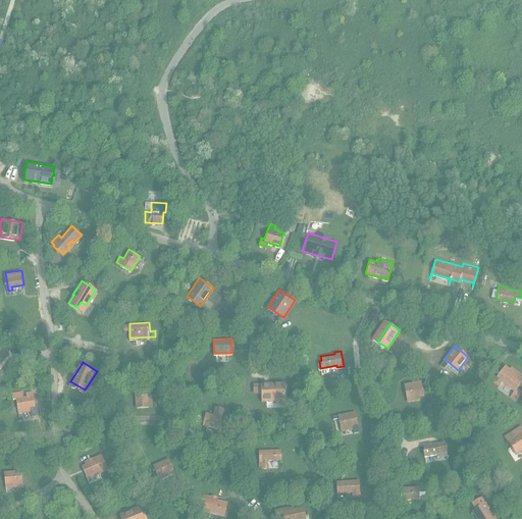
[(521,377),(505,365),(494,378),(493,380),(498,384),(502,379),(514,388),(510,395),(515,399),(521,390),(517,386),(521,379),(521,377)]
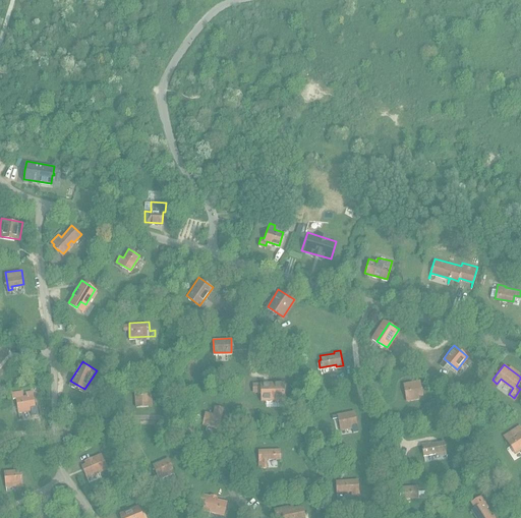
[(410,395),(422,393),(420,379),(403,382),(406,398),(411,398),(410,395)]
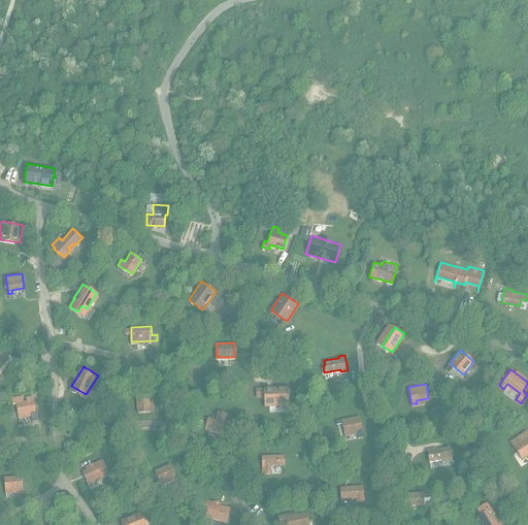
[(290,386),(258,387),(258,396),(266,396),(266,404),(290,404),(290,386)]
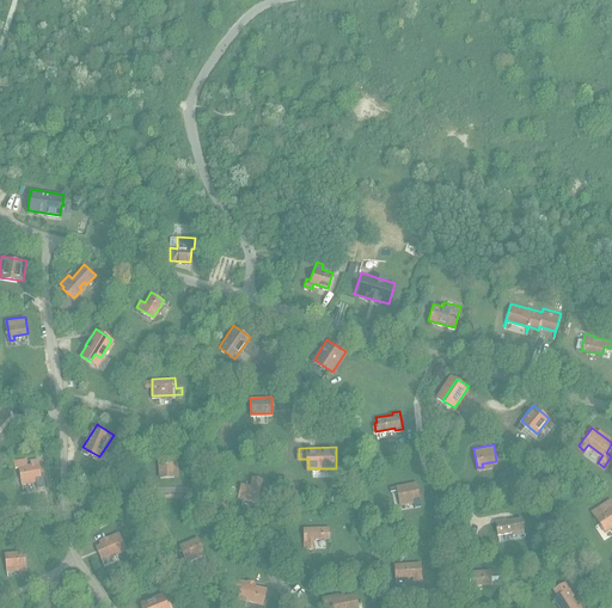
[(177,462),(177,461),(177,454),(158,456),(159,476),(175,474),(173,462),(177,462)]
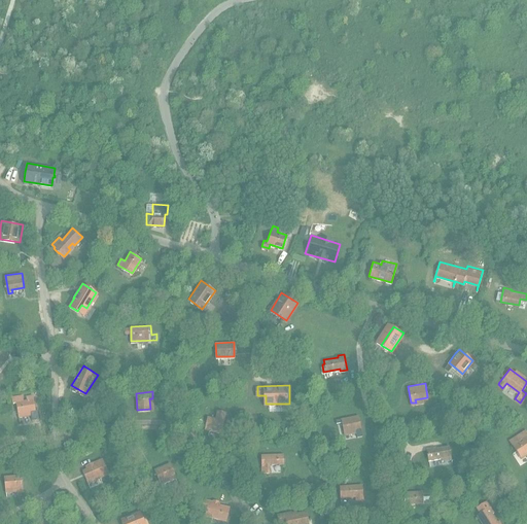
[(31,414),(36,414),(33,398),(34,398),(33,394),(26,395),(27,398),(23,399),(22,393),(12,395),(13,402),(16,400),(19,415),(31,413),(31,414)]
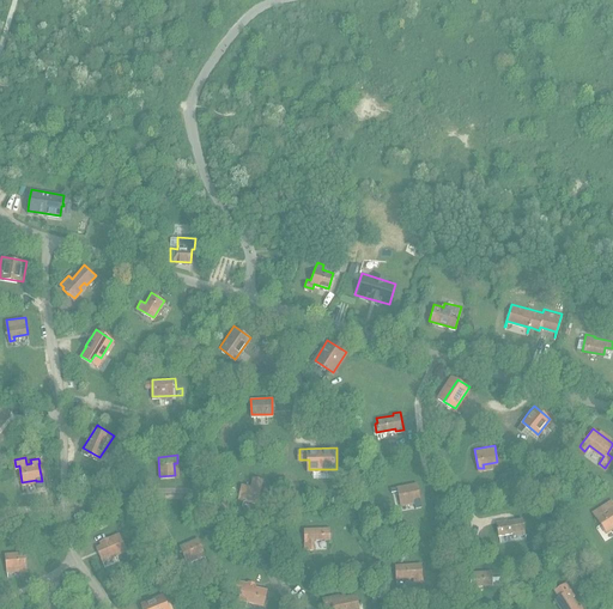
[(260,487),(262,479),(253,476),(252,485),(242,483),(238,498),(258,501),(261,487),(260,487)]
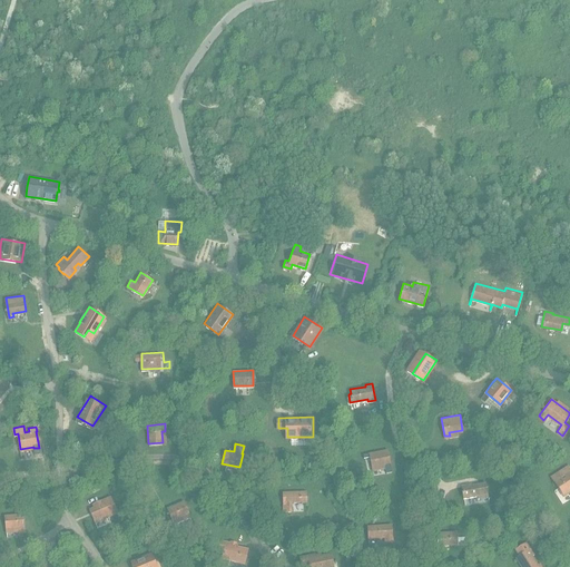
[(386,468),(387,472),(392,472),(389,449),(370,452),(373,470),(386,468)]
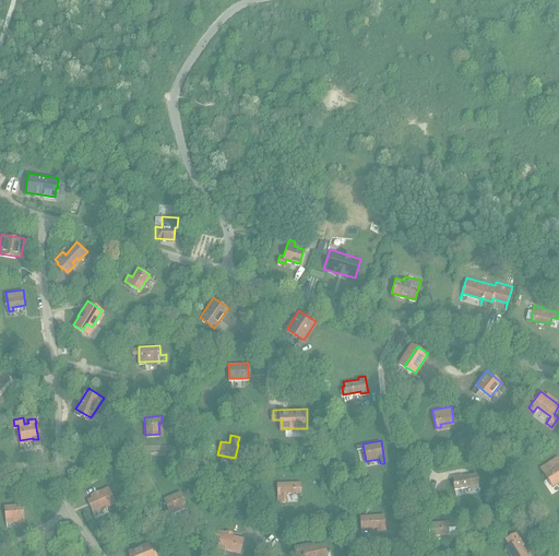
[(552,485),(558,481),(558,458),(557,454),(540,465),(552,485)]
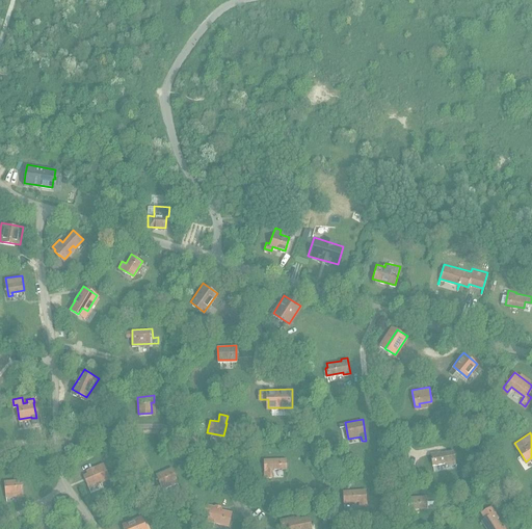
[(446,464),(455,463),(453,449),(441,451),(440,450),(430,452),(432,464),(446,461),(446,464)]
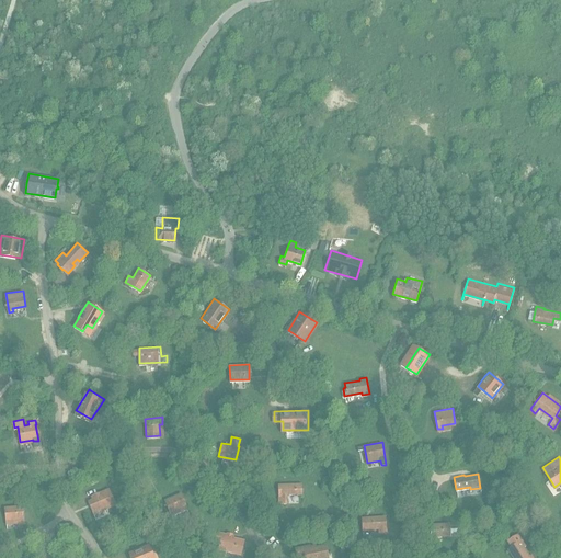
[(287,493),(302,492),(301,482),(278,484),(278,494),(282,494),(282,502),(287,502),(287,493)]
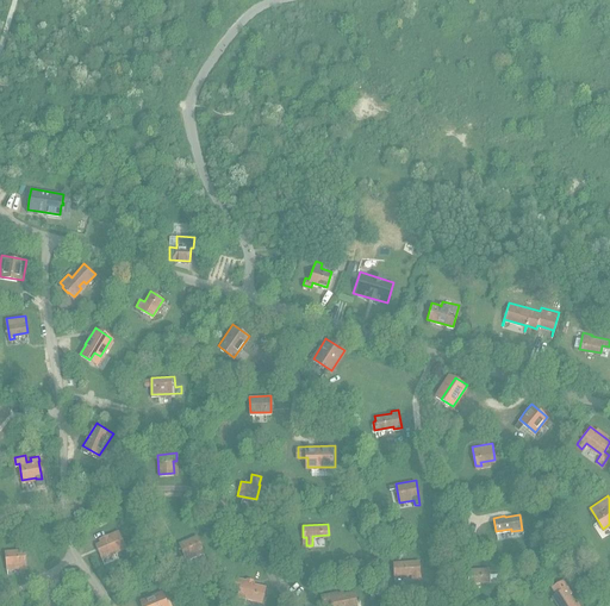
[(116,550),(120,548),(114,531),(99,537),(100,541),(95,542),(105,562),(118,556),(116,550)]
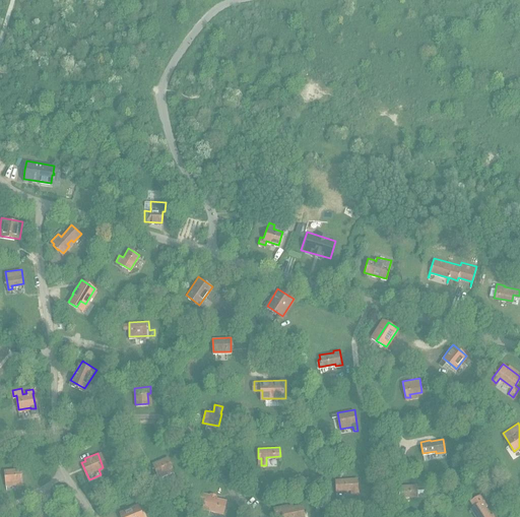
[(158,476),(174,470),(168,456),(152,462),(158,476)]
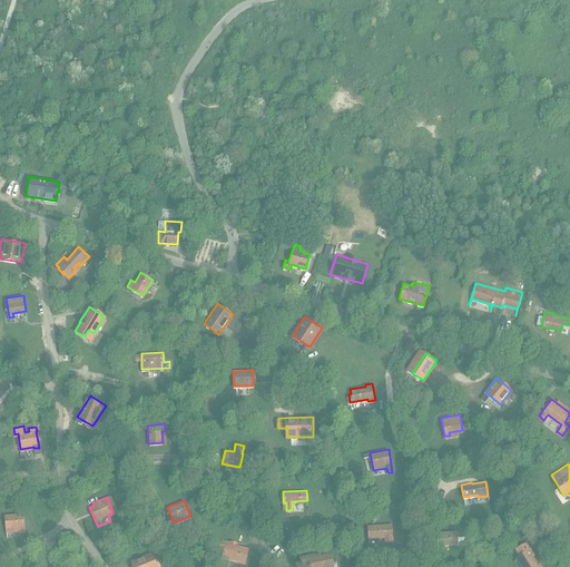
[(5,514),(7,527),(7,530),(23,528),(22,512),(5,514)]
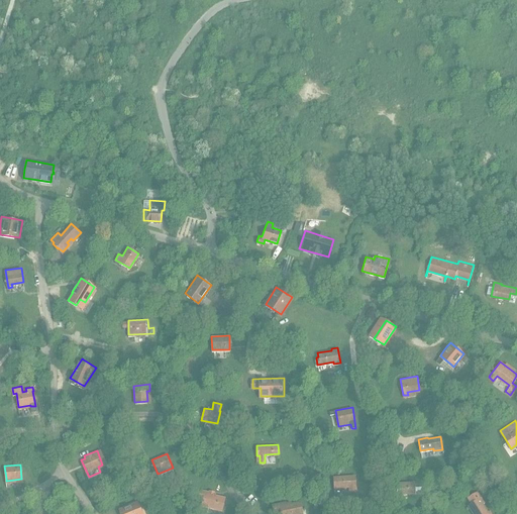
[(336,486),(349,486),(349,490),(356,489),(355,475),(336,476),(336,486)]
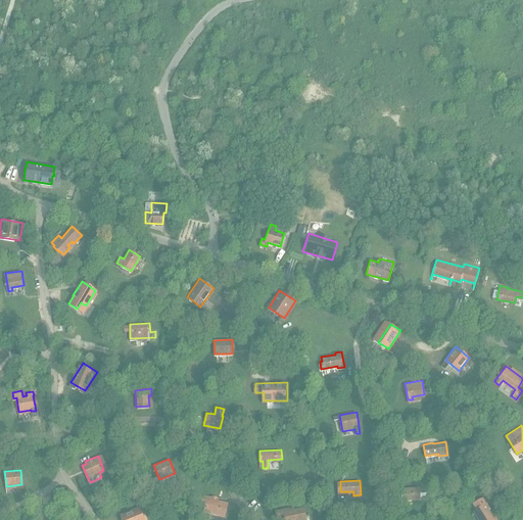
[(408,499),(420,498),(419,486),(401,487),(401,491),(392,492),(392,502),(408,501),(408,499)]
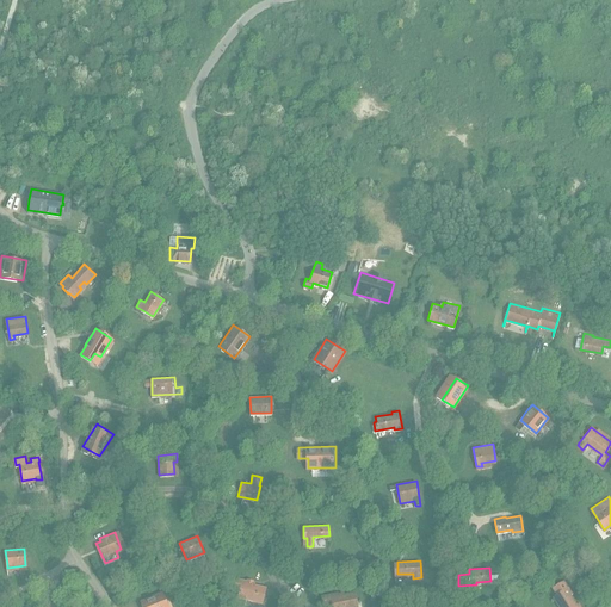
[(263,601),(266,587),(260,586),(254,583),(254,581),(251,580),(251,581),(236,577),(234,587),(240,588),(238,595),(263,601)]
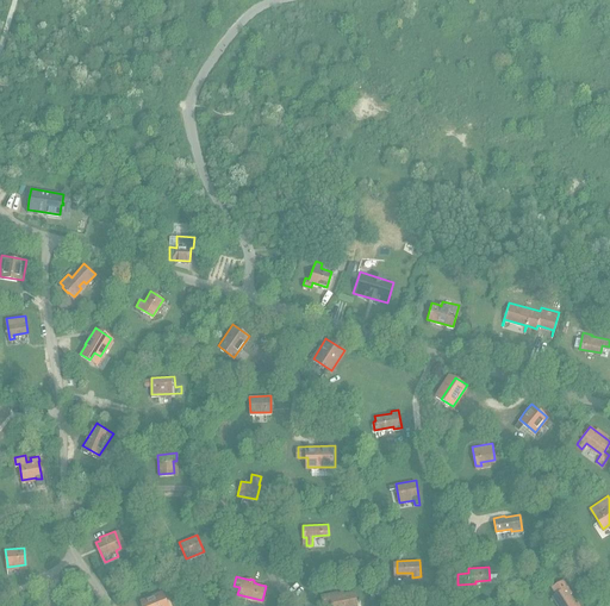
[(553,594),(559,605),(580,605),(578,601),(576,603),(570,593),(572,591),(564,579),(552,586),(556,593),(553,594)]
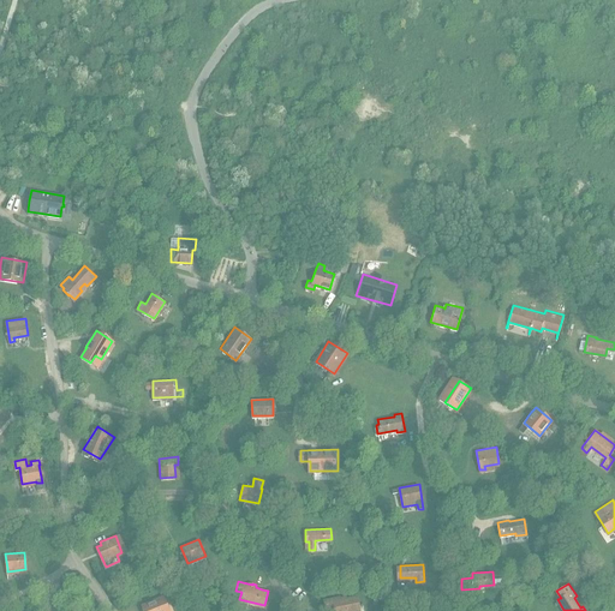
[(328,597),(328,599),(324,599),(326,607),(334,605),(335,610),(353,610),(359,610),(357,603),(359,601),(358,595),(347,597),(347,593),(344,594),(344,595),(341,595),(341,594),(328,597)]
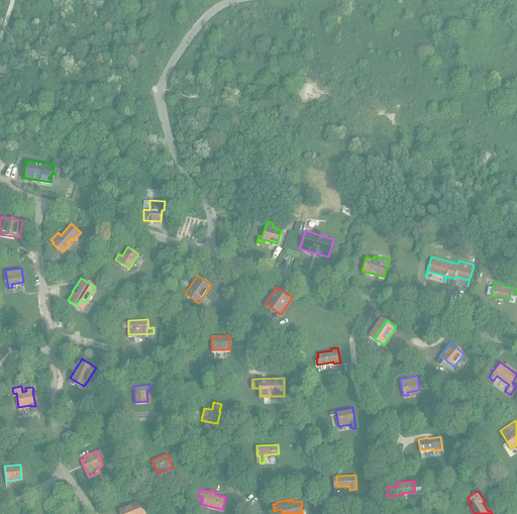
[(142,513),(137,501),(119,508),(121,513),(142,513)]
